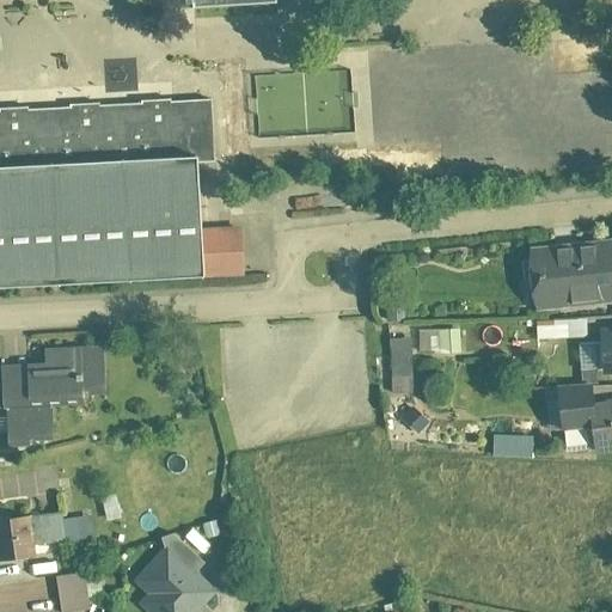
[(209,105),(0,117),(0,289),(202,277),(243,275),(240,228),(200,231),(195,157),(212,155),(209,105)]
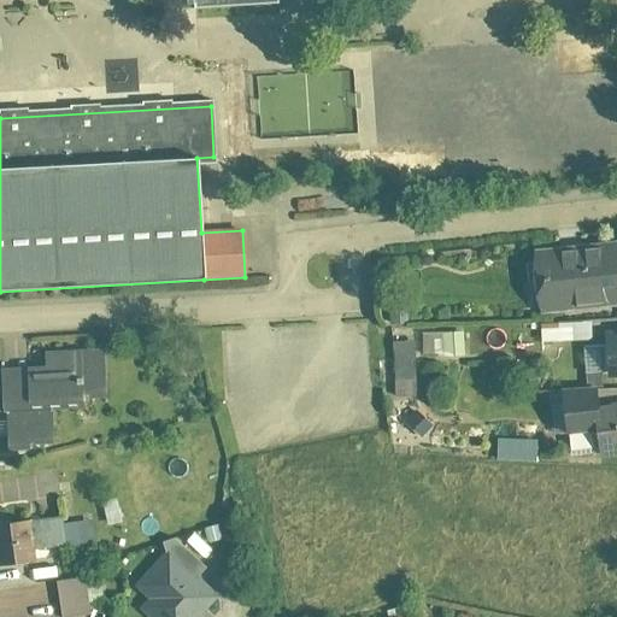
[(541,309),(616,300),(616,246),(534,256),(541,309)]
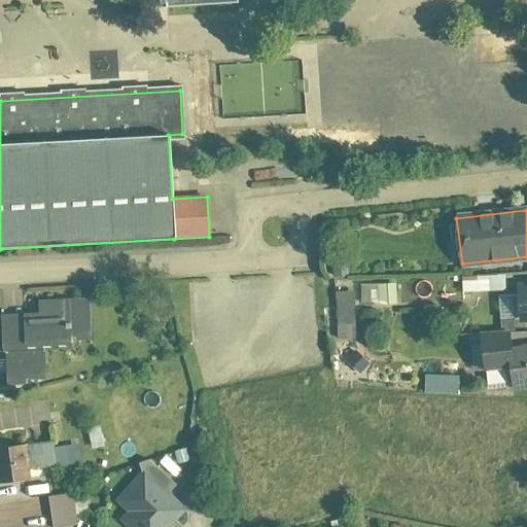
[(526,290),(505,292),(508,317),(526,316),(526,290)]
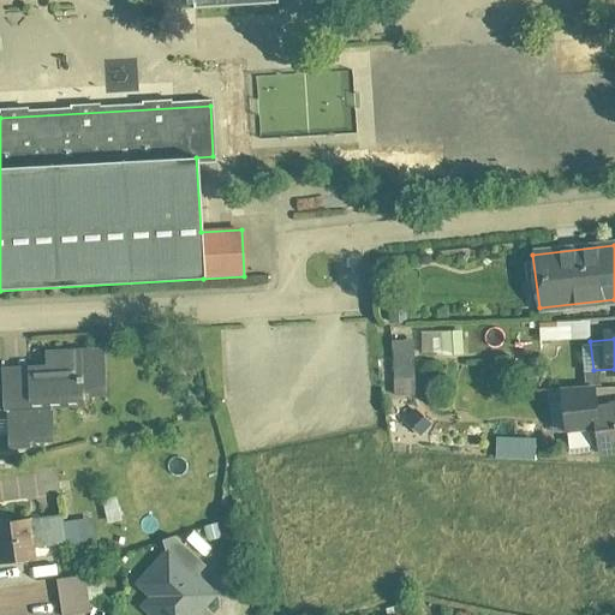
[(39,365),(5,366),(10,447),(55,446),(54,411),(90,410),(90,399),(109,398),(108,352),(39,353),(39,365)]
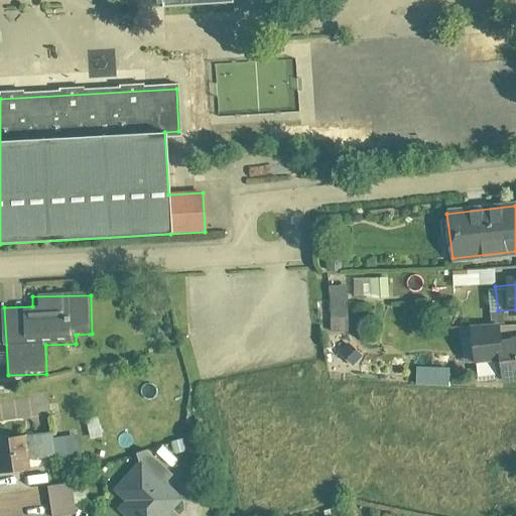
[(515,346),(498,349),(501,379),(515,377),(515,346)]
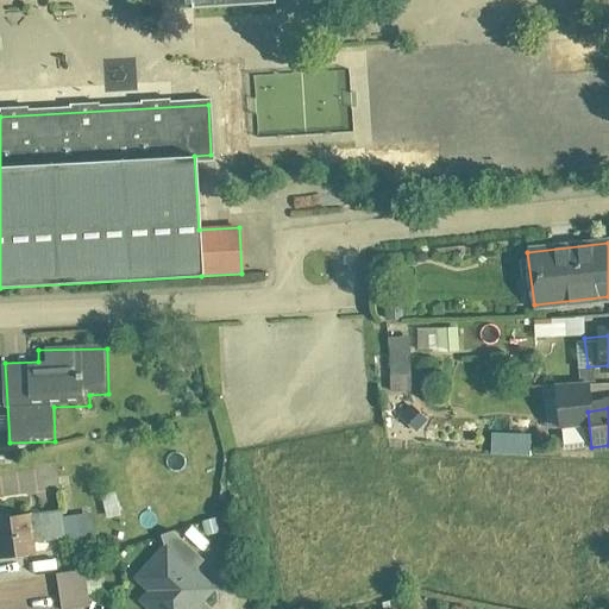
[(61,510),(0,519),(0,558),(35,554),(32,542),(64,538),(61,510)]
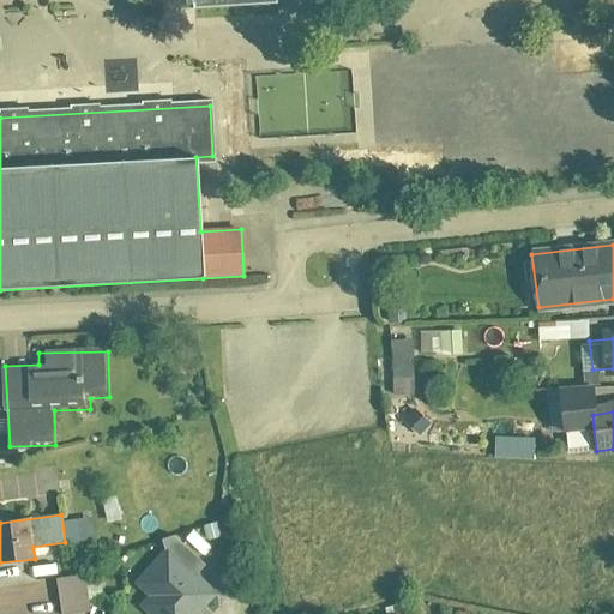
[(199,613),(218,593),(167,549),(136,585),(145,594),(138,602),(151,613),(199,613)]
